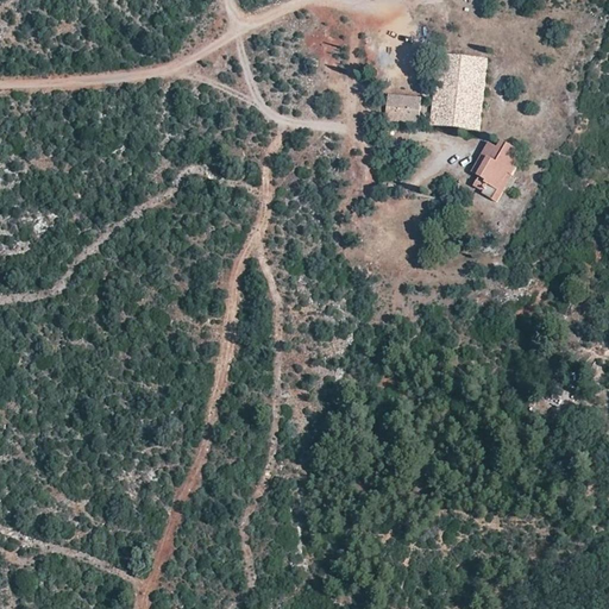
[(393,63),(393,52),(383,52),(383,63),(393,63)]
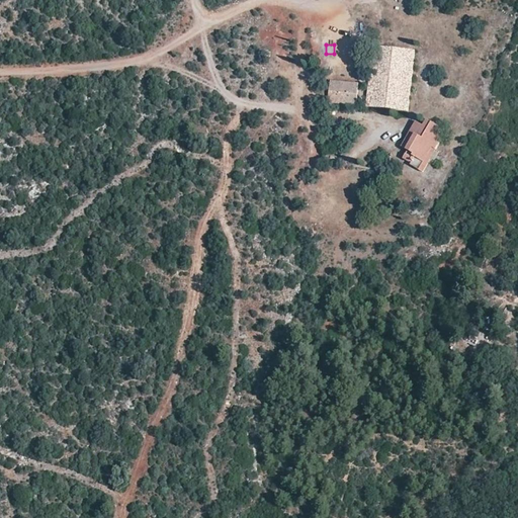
[(365,104),(405,109),(413,51),(372,45),(367,84),(365,104)]
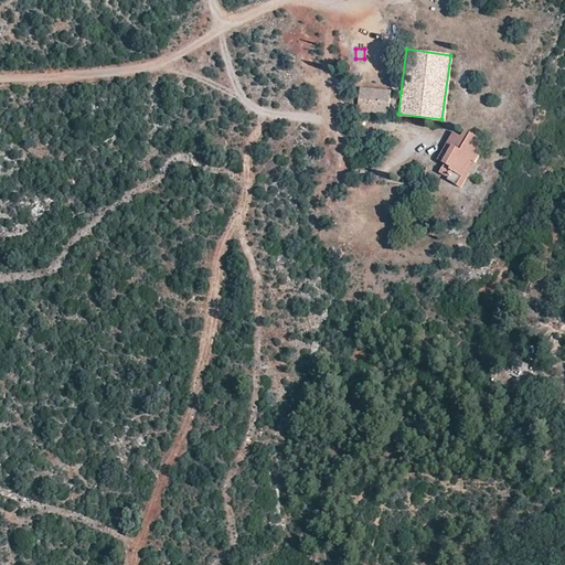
[(358,110),(386,114),(390,91),(361,87),(358,110)]
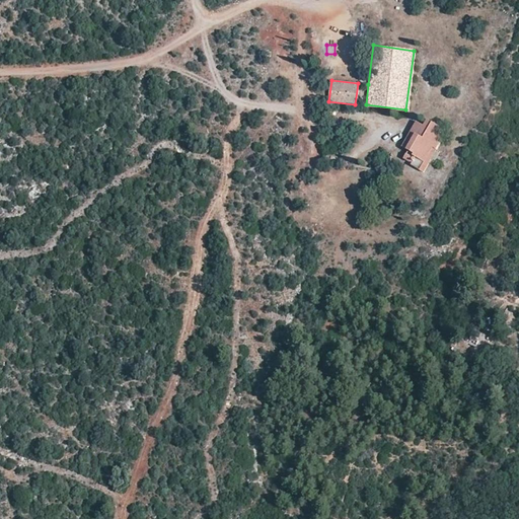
[(411,164),(424,171),(442,140),(438,137),(442,129),(427,121),(425,125),(417,122),(402,147),(408,150),(403,158),(412,162),(411,164)]
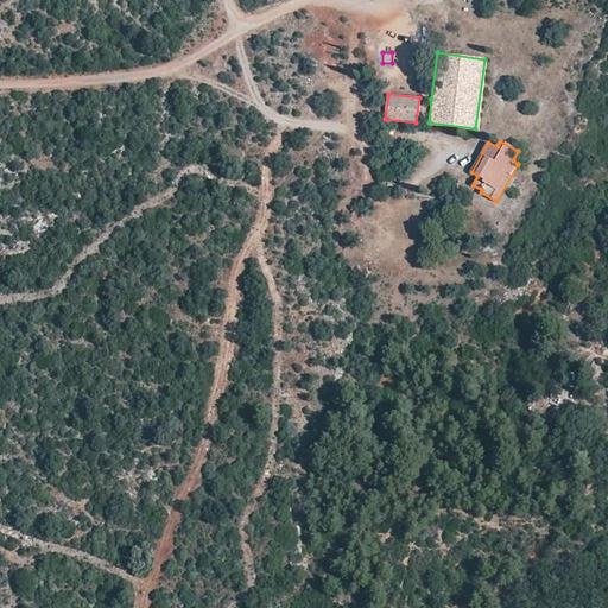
[(550,384),(556,373),(543,365),(536,377),(550,384)]
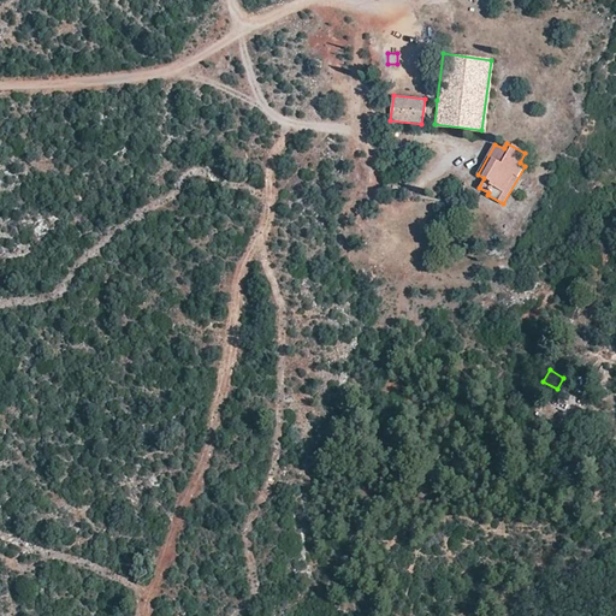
All buildings are outlined.
